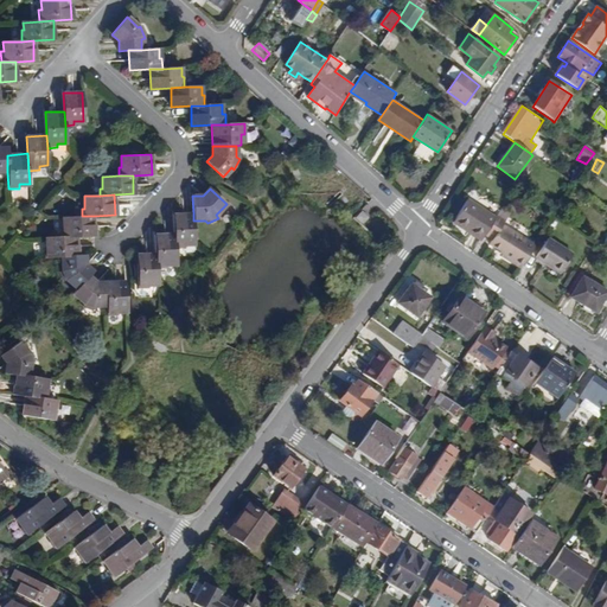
[(481,241),(486,232),(496,218),(467,200),(453,223),(481,241)]
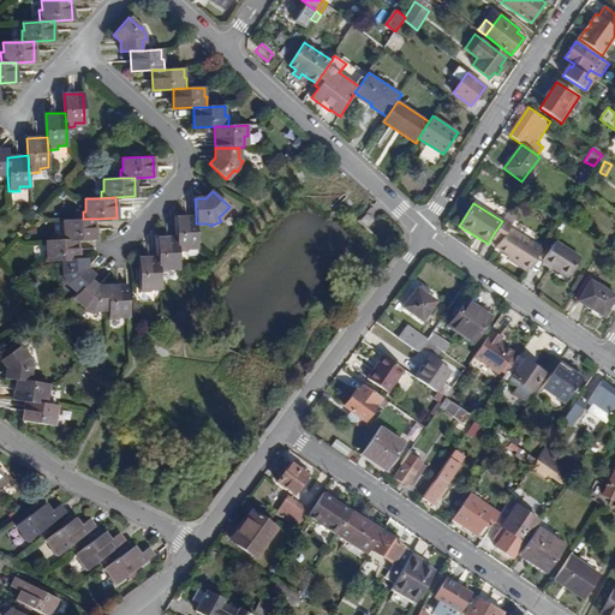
[(529,273),(543,249),(512,227),(515,222),(514,221),(523,208),(513,203),(502,221),(493,236),(502,242),(499,246),(511,255),(514,257),(512,261),(529,273)]
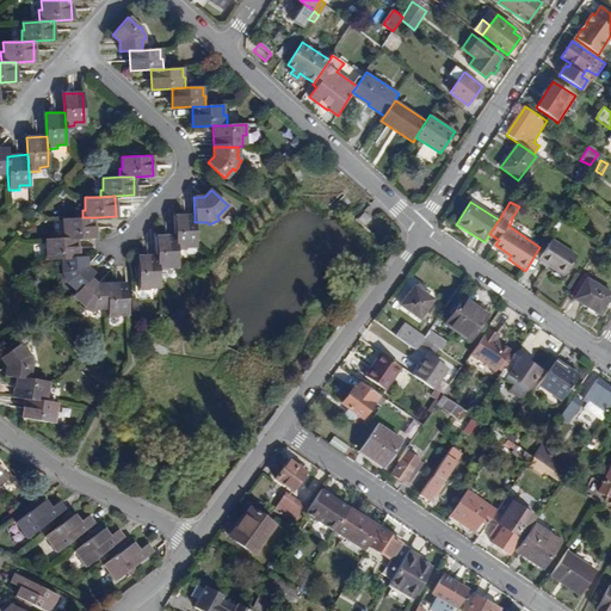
[(357,220),(364,227),(368,223),(371,218),(364,213),(357,220)]
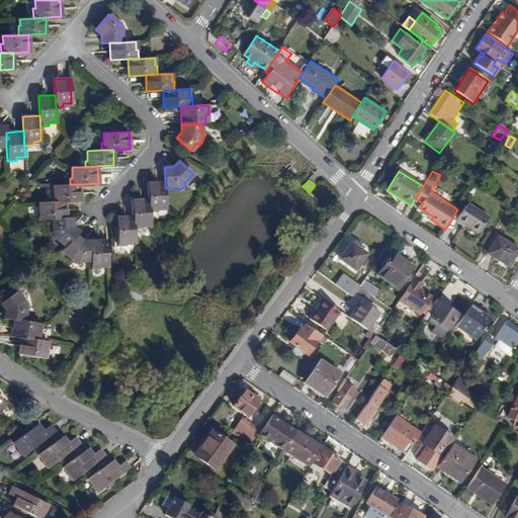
[(157,208),(166,208),(165,188),(165,182),(148,184),(149,198),(150,212),(157,211),(157,208)]
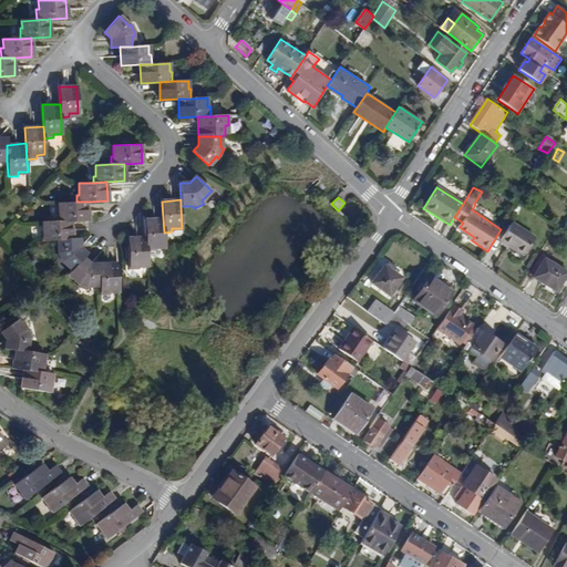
[(71,220),(90,219),(89,202),(76,202),(58,203),(58,212),(55,212),(55,222),(71,220)]
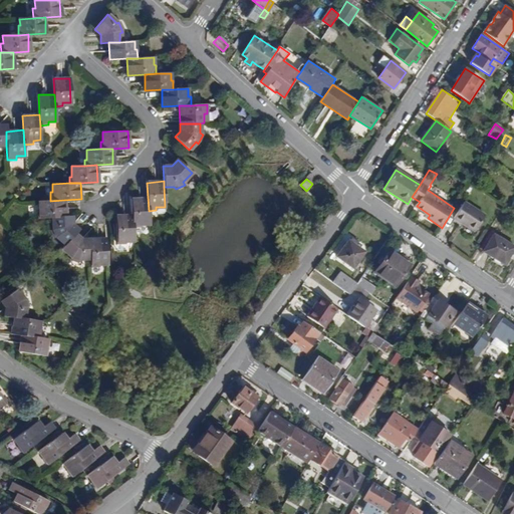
[(462,196),(468,199),(475,187),(470,184),(462,196)]
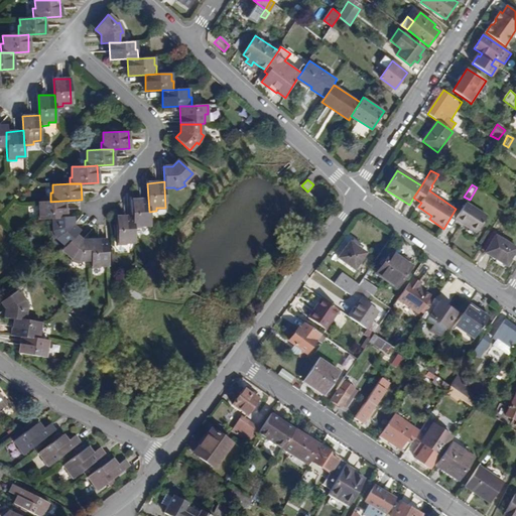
[(149,226),(149,212),(148,198),(131,200),(132,216),(133,229),(140,229),(140,226),(149,226)]
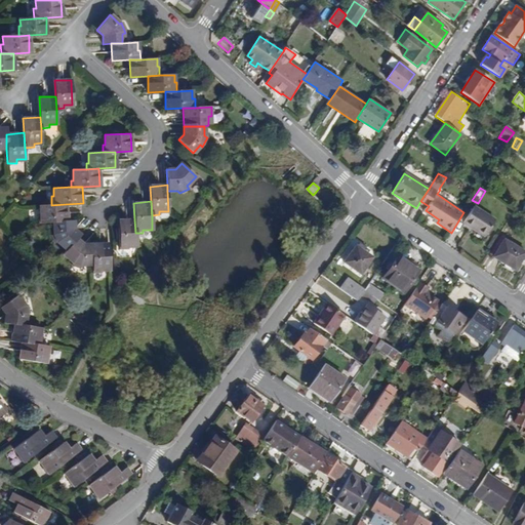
[(52,223),(67,221),(66,204),(51,205),(40,205),(40,214),(38,214),(38,223),(52,223)]
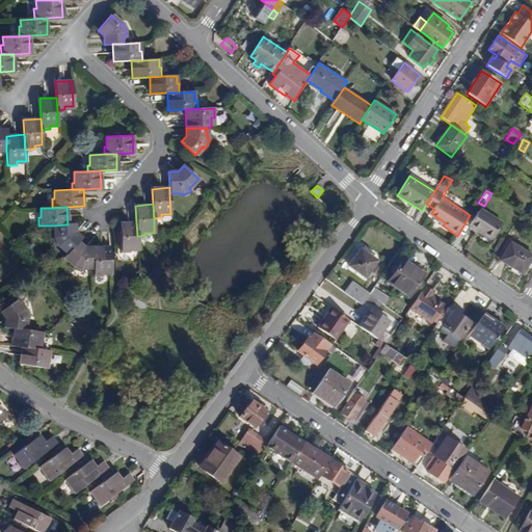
[(471,225),(491,240),(501,223),(481,210),(471,225)]
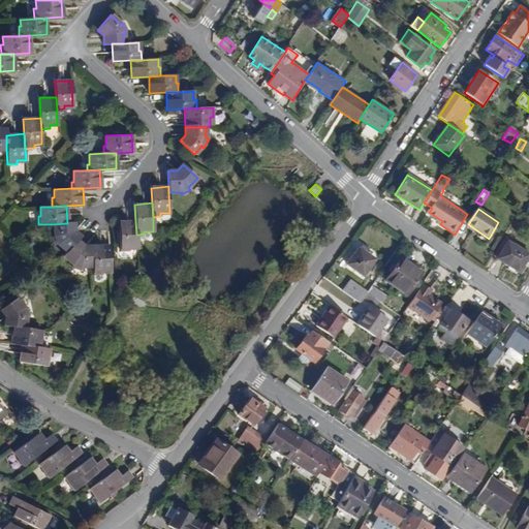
[(136,248),(136,235),(135,221),(119,222),(120,251),(129,251),(129,248),(136,248)]
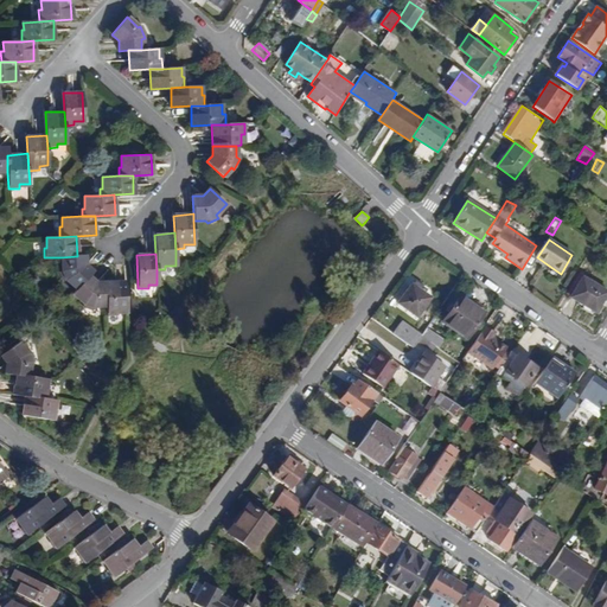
[(89,275),(93,272),(85,263),(84,256),(77,256),(61,257),(61,272),(59,273),(63,281),(66,280),(76,289),(89,275)]
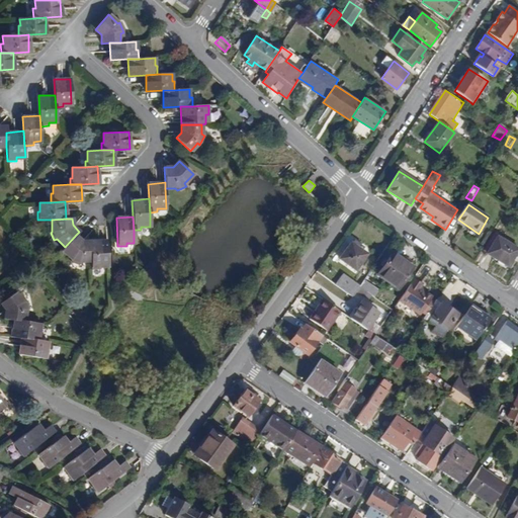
[(79,263),(89,263),(88,241),(83,241),(76,235),(65,247),(62,251),(71,259),(70,261),(78,264),(79,263)]
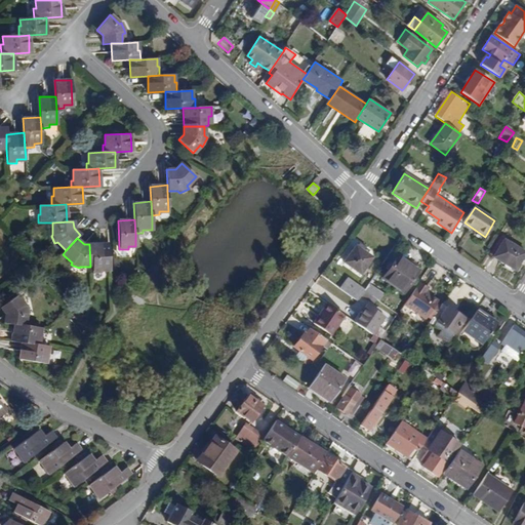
[(516,271),(524,254),(524,251),(505,239),(494,257),(516,271)]
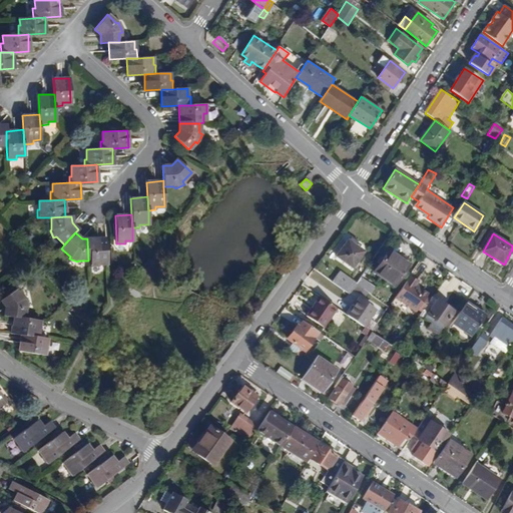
[(98,265),(107,264),(106,238),(87,238),(88,261),(88,267),(98,267),(98,265)]
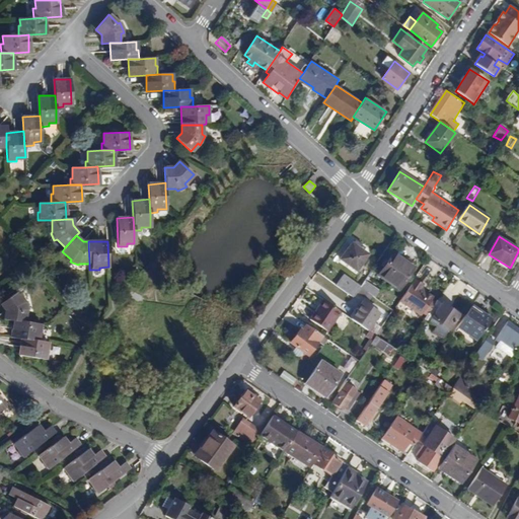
[(339,261),(357,272),(368,254),(351,243),(339,261)]
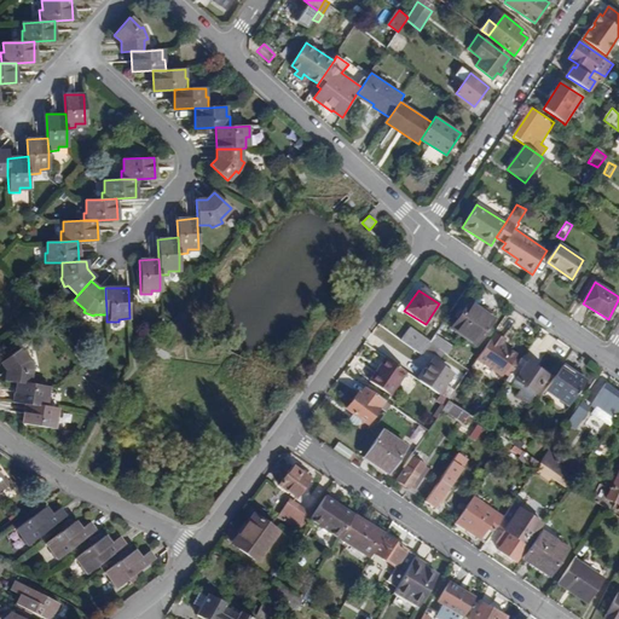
[(451,329),(476,346),(495,319),(469,302),(451,329)]
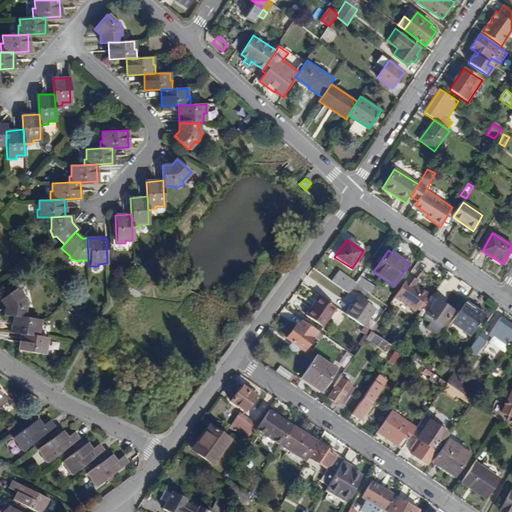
[(331,282),(348,294),(355,284),(356,283),(339,271),(331,282)]
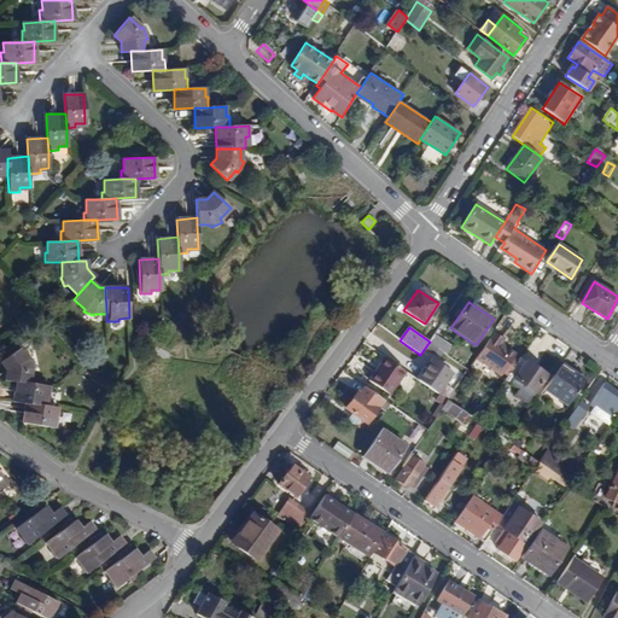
[(500,377),(502,373),(512,360),(514,356),(500,347),(503,340),(495,334),(477,360),(500,377)]
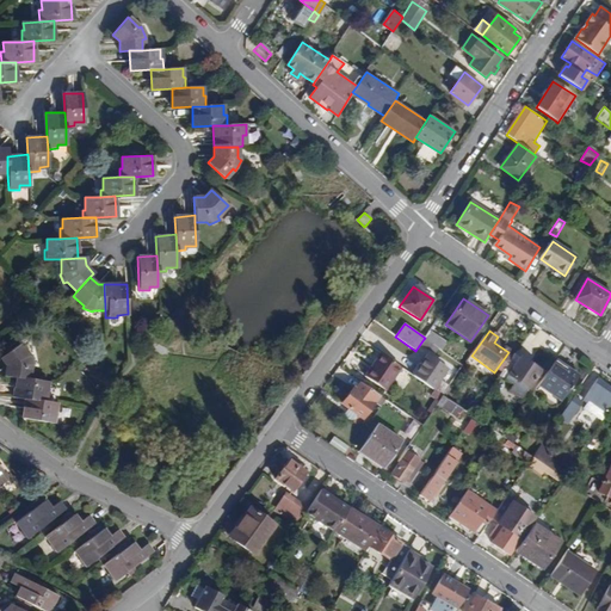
[(442,351),(446,344),(429,332),(425,338),(424,339),(442,351)]
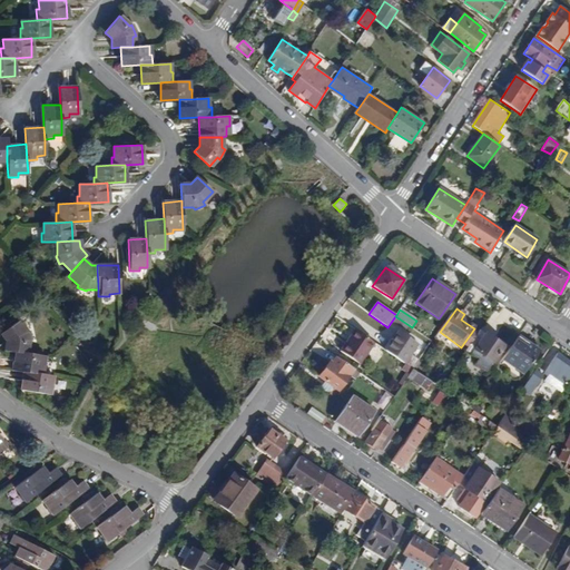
[(28,343),(30,342),(28,331),(25,331),(18,322),(1,335),(6,342),(5,350),(16,352),(26,353),(28,343)]
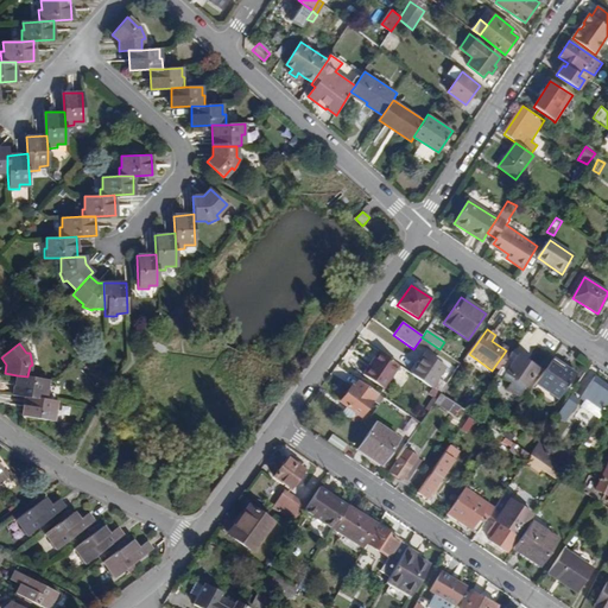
[(362,375),(382,388),(398,366),(379,353),(362,375)]
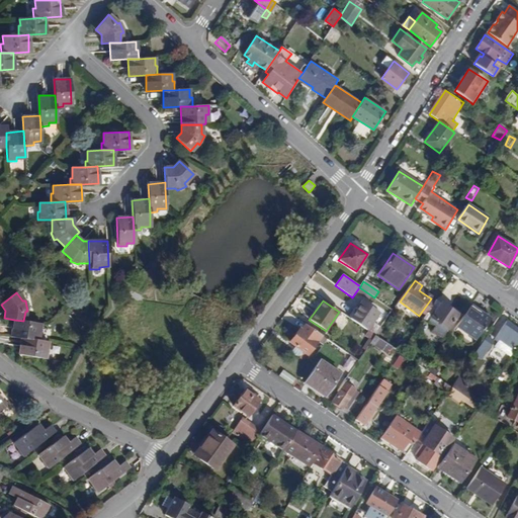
[(380,329),(371,324),(379,311),(363,300),(350,319),(375,336),(380,329)]
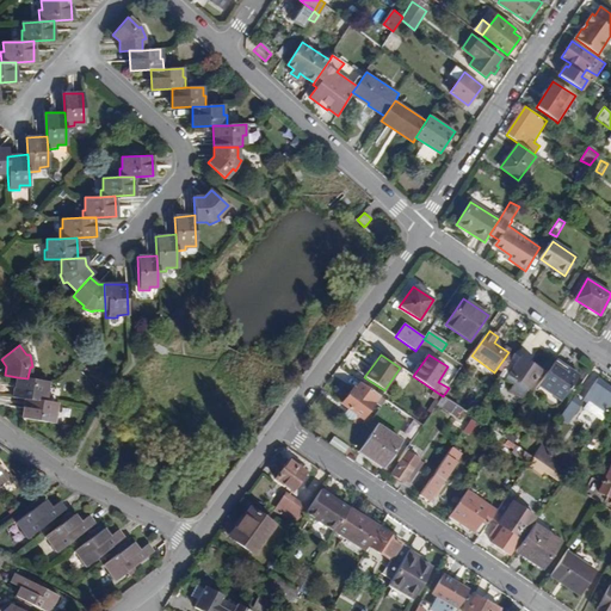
[(508,392),(520,399),(539,371),(514,355),(512,358),(503,372),(507,375),(505,380),(512,384),(508,392)]
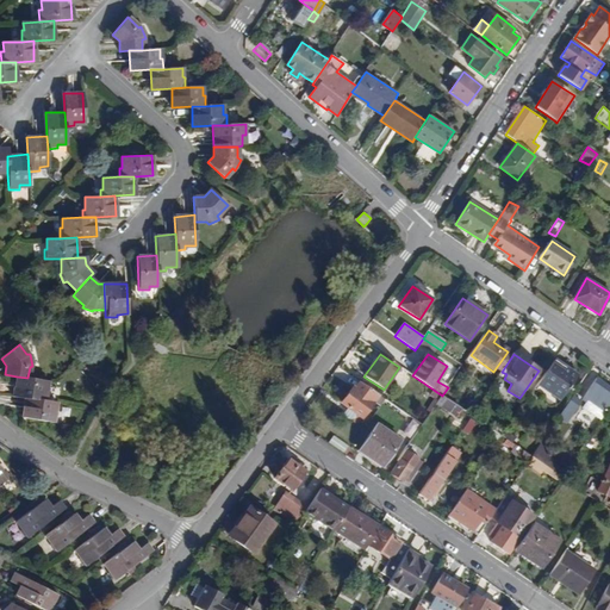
[(502,372),(511,358),(505,355),(496,368),(502,372)]
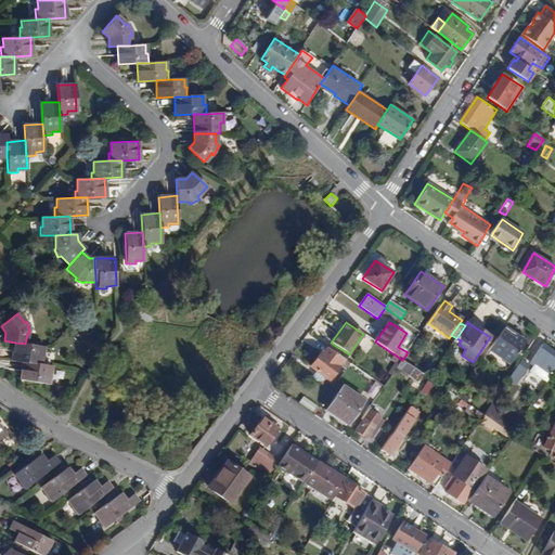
[(489,350),(510,364),(525,341),(504,327),(489,350)]
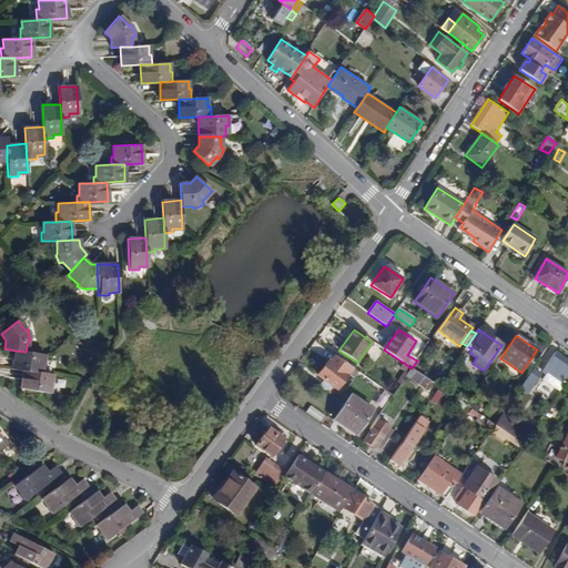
[(42,365),(43,366),(46,355),(26,352),(16,351),(12,368),(22,371),(40,373),(42,365)]
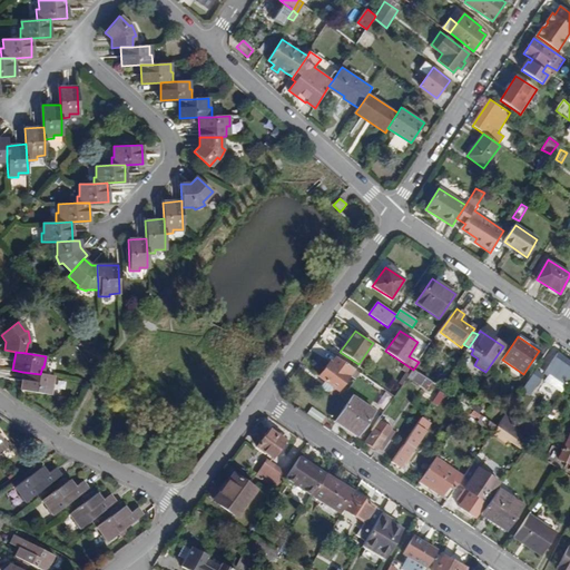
[(546,383),(562,394),(569,383),(569,362),(559,355),(546,374),(550,377),(546,383)]
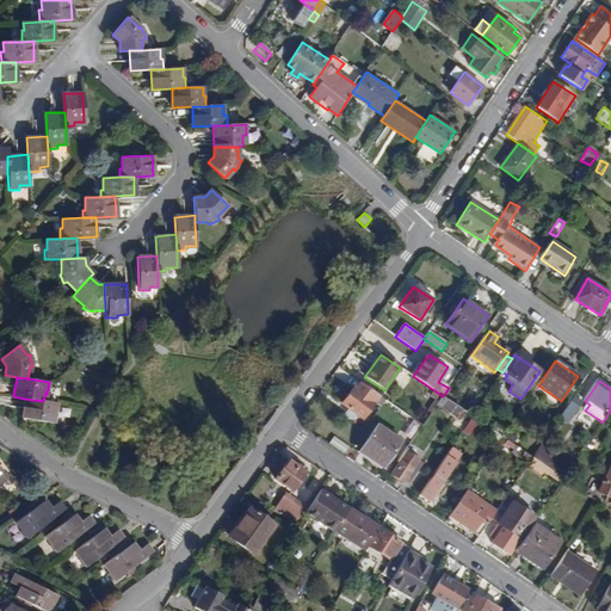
[(381,408),(386,401),(359,383),(356,389),(353,388),(341,403),(363,419),(374,403),(381,408)]
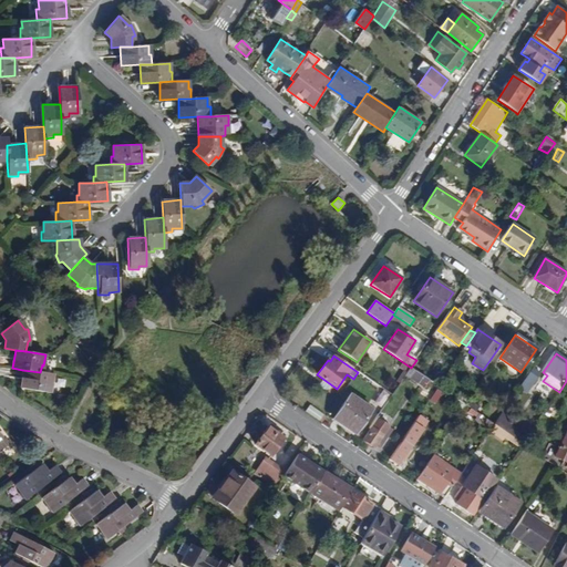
[(439,387),(411,368),(404,379),(406,380),(408,379),(423,389),(419,395),(429,401),(439,387)]
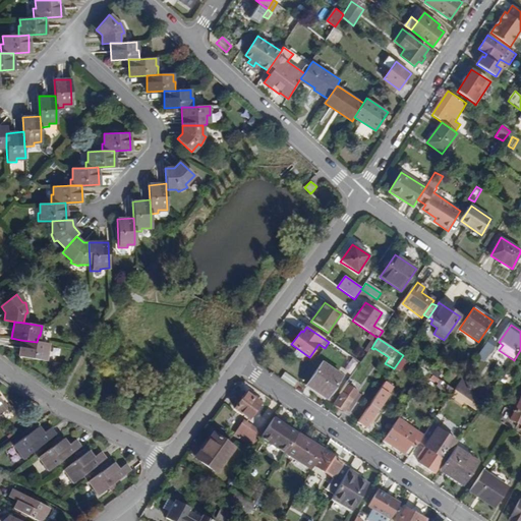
[(476,358),(482,362),(496,342),(489,338),(476,358)]
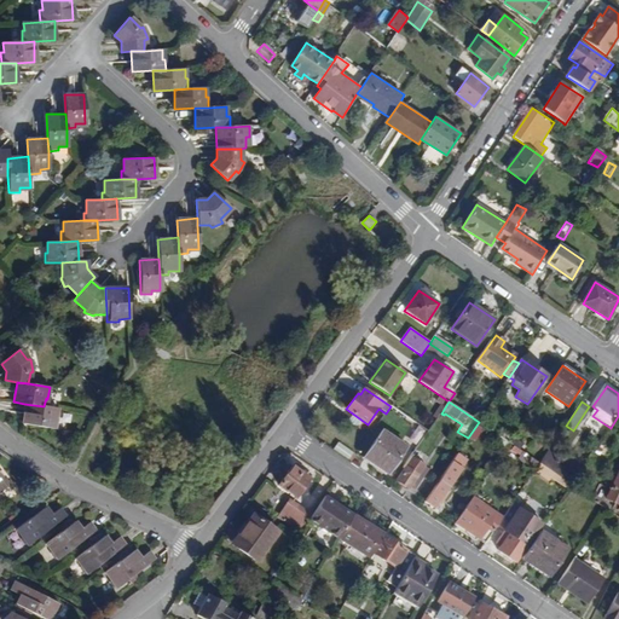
[(57,420),(55,420),(57,408),(44,406),(24,404),(21,423),(56,429),(57,420)]
